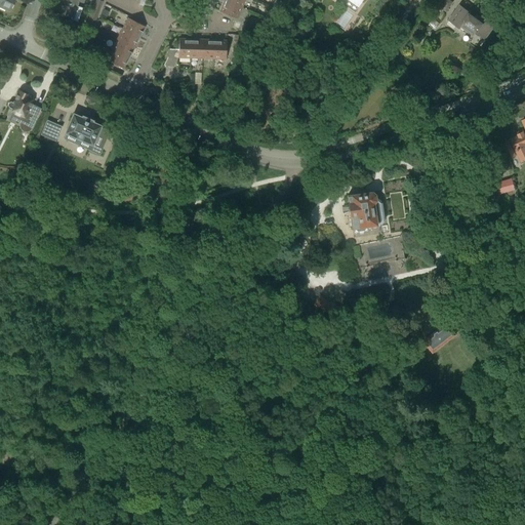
[(0,0),(0,6),(8,10),(13,0),(0,0)]
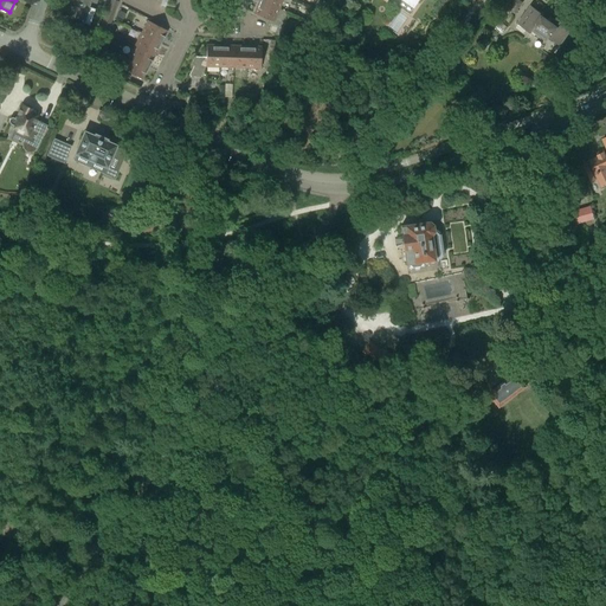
[(88,7),(72,0),(68,15),(82,20),(83,21),(82,21),(89,24),(95,8),(88,7)]
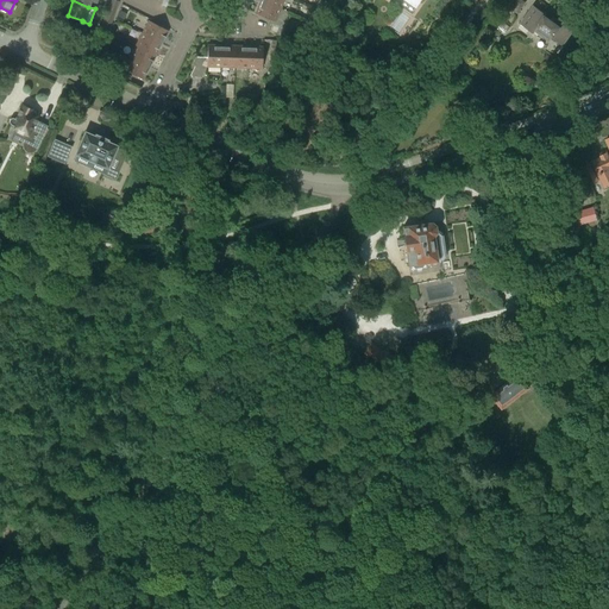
[(114,16),(117,6),(119,2),(119,1),(114,0),(111,0),(111,4),(107,13),(114,16)]
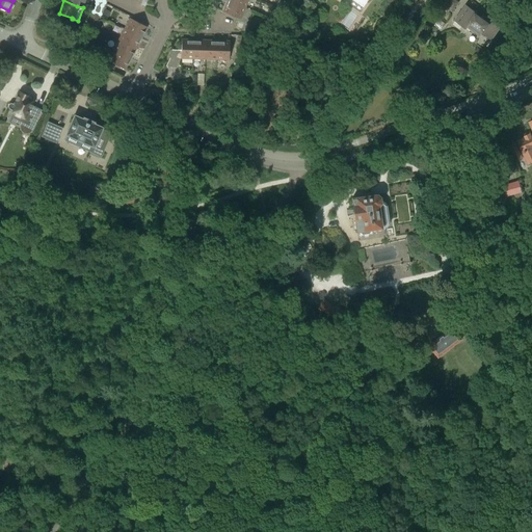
[(451,0),(446,8),(452,12),(459,3),(454,0),(451,0)]
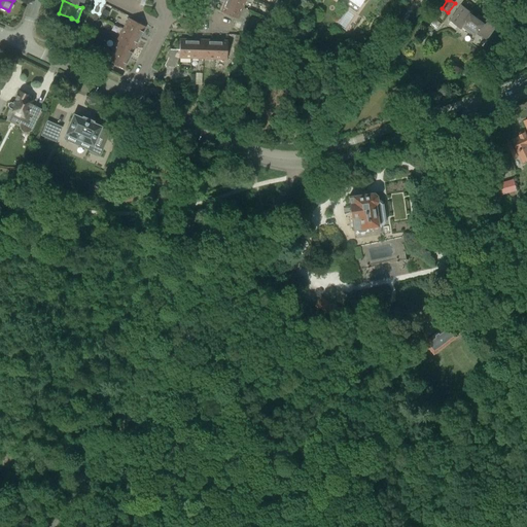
[(243,8),(225,1),(220,12),(238,20),(243,8)]
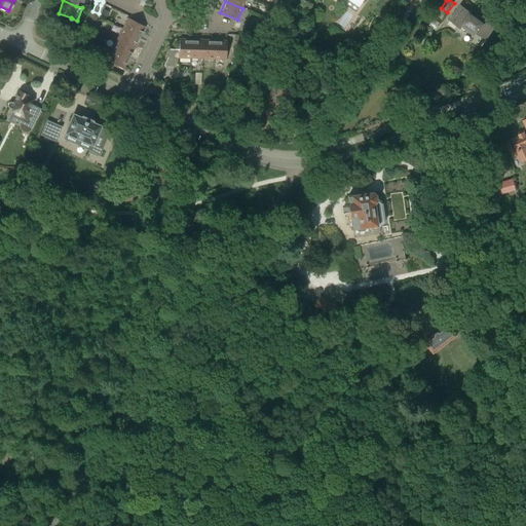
[(461,5),(450,21),(448,25),(454,29),(456,26),(460,29),(462,26),(476,35),(477,33),(486,39),(496,25),(482,14),(478,20),(471,14),(473,12),(461,5)]
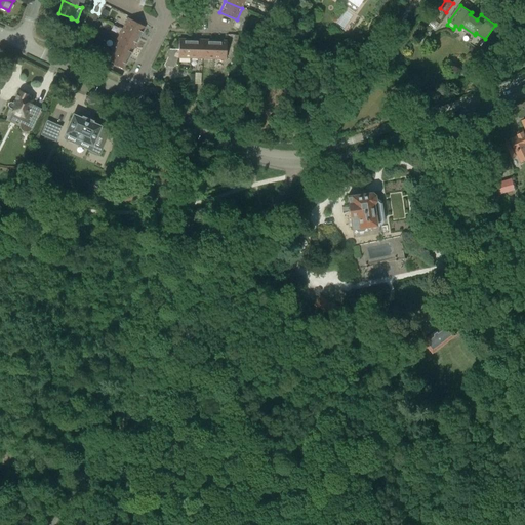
[(98,13),(92,11),(89,18),(95,21),(98,13)]
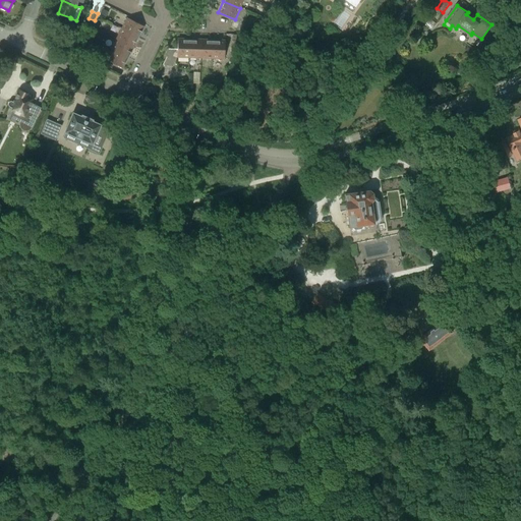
[(127,17),(121,29),(138,37),(143,26),(127,17)]
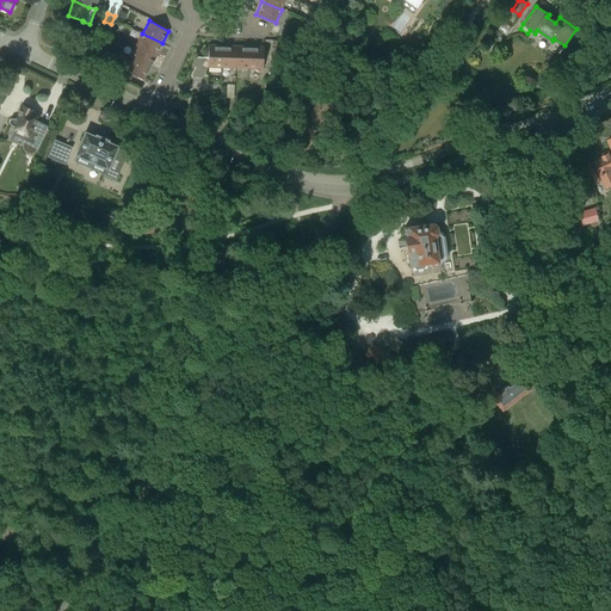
[(142,34),(136,45),(156,55),(162,43),(142,34)]
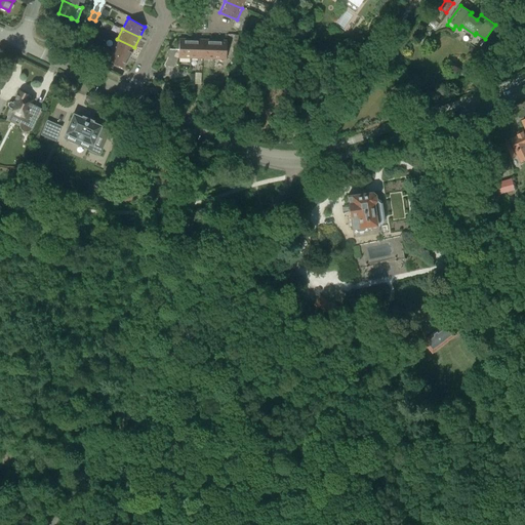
[(117,39),(112,49),(128,58),(134,47),(117,39)]
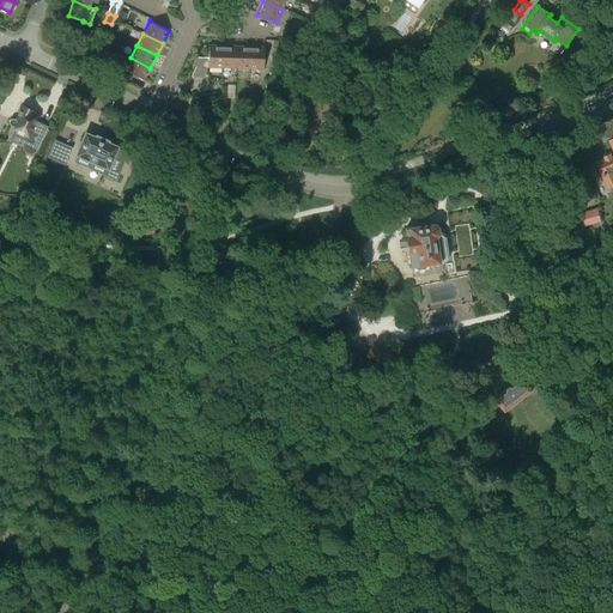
[(222,68),(223,46),(208,46),(208,58),(196,58),(193,66),(195,67),(192,76),(202,78),(207,67),(222,68)]
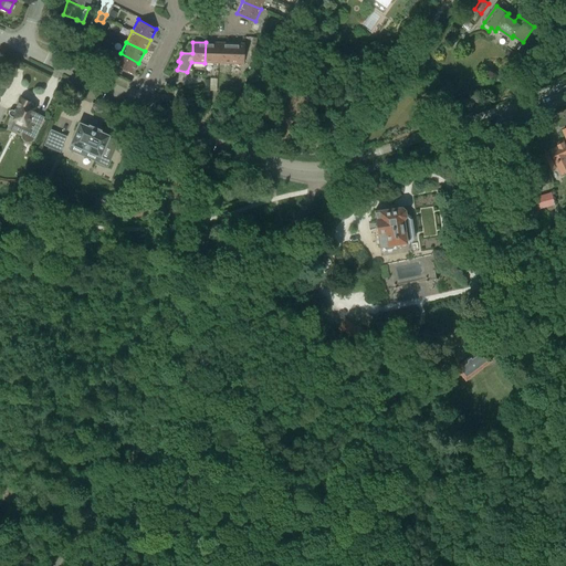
[(219,42),(206,42),(205,63),(218,63),(219,42)]
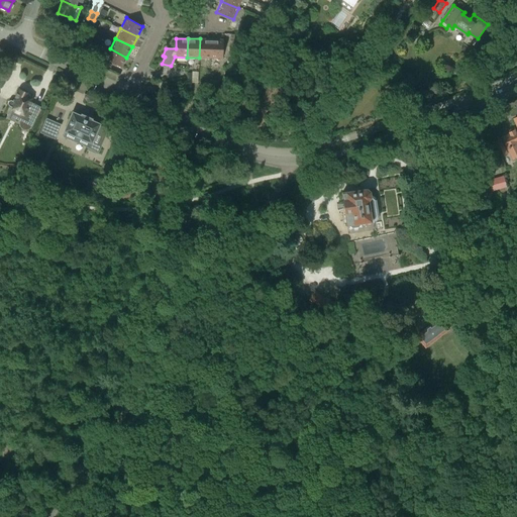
[(211,39),(200,38),(199,58),(211,58),(211,39)]
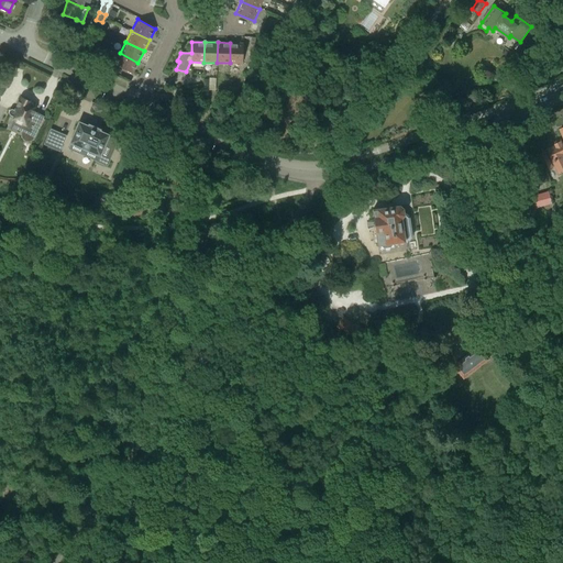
[(243,43),(230,43),(230,63),(242,64),(243,43)]
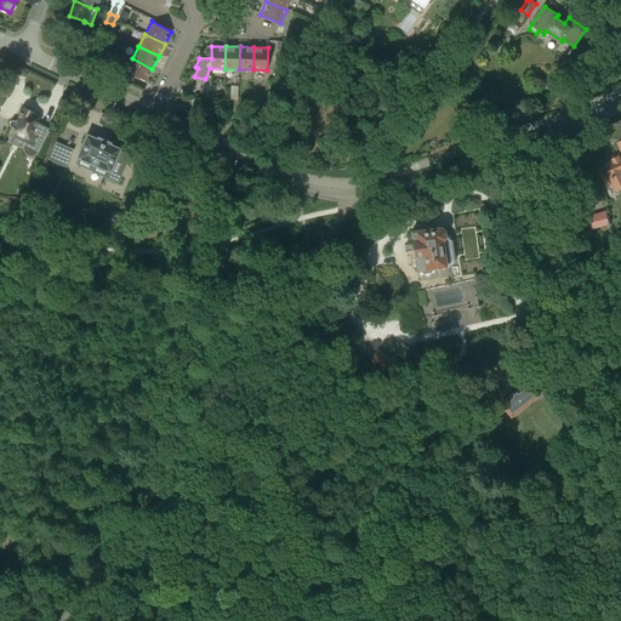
[(152,69),(132,58),(126,70),(146,81),(152,69)]
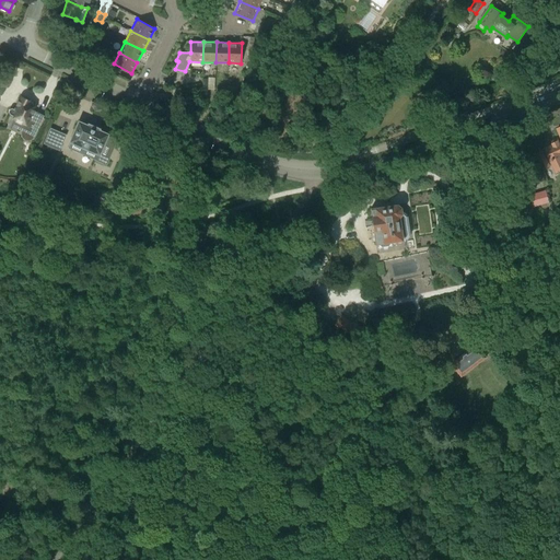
[(33,137),(43,117),(32,112),(35,106),(30,104),(30,102),(21,97),(16,108),(15,108),(14,109),(12,108),(11,108),(10,109),(9,109),(9,111),(8,112),(9,113),(9,114),(10,115),(15,117),(13,121),(24,127),(22,131),(22,132),(23,133),(23,135),(24,136),(24,137),(25,138),(26,138),(27,139),(28,139),(31,139),(32,138),(33,138),(33,137)]
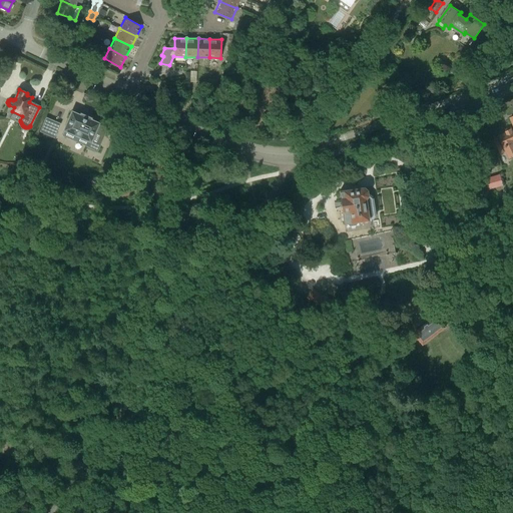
[(87,146),(97,150),(105,130),(96,126),(97,124),(98,123),(97,123),(89,119),(90,118),(89,118),(82,115),(81,114),(80,116),(73,112),(72,112),(71,113),(72,113),(65,129),(64,128),(64,129),(89,140),(87,146)]
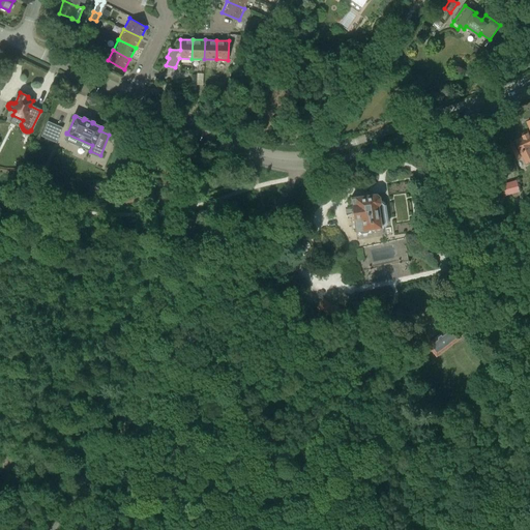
[(529,160),(529,119),(528,121),(529,126),(529,134),(529,135),(528,133),(523,135),(524,137),(516,141),(526,163),(529,160)]
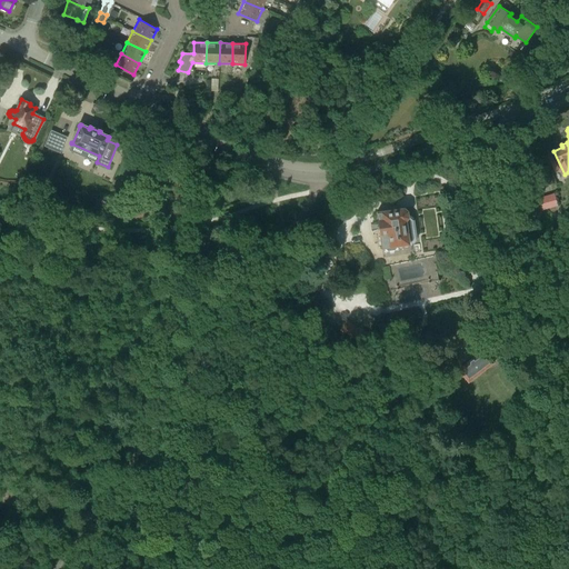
[(66,138),(51,131),(46,146),(60,152),(66,138)]
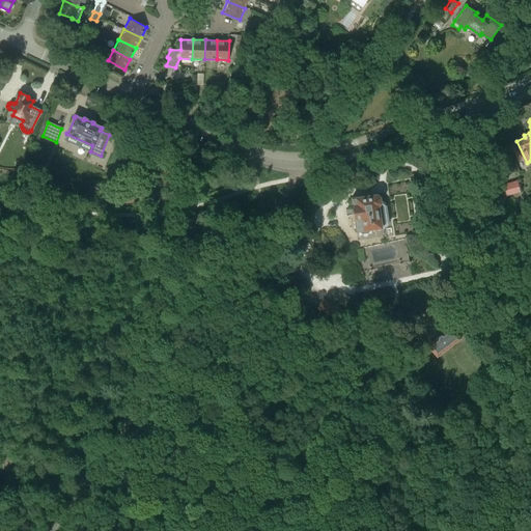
[(521,155),(514,143),(508,146),(514,158),(521,155)]
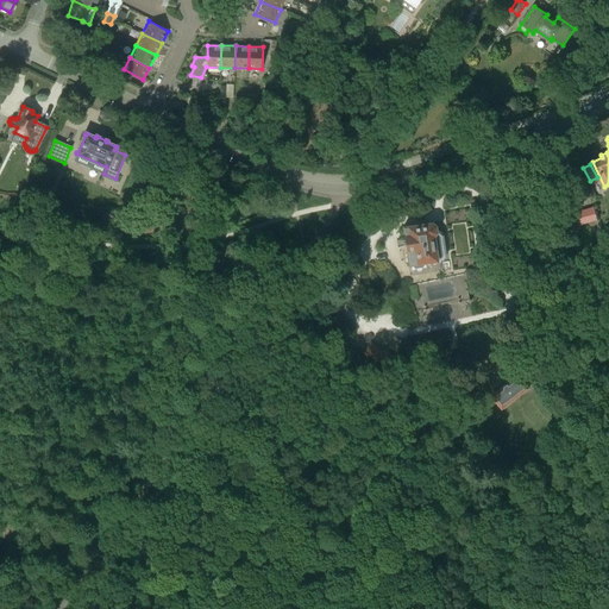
[(402,227),(408,264),(435,261),(435,258),(439,258),(441,255),(439,236),(435,233),(434,226),(431,224),(402,227)]
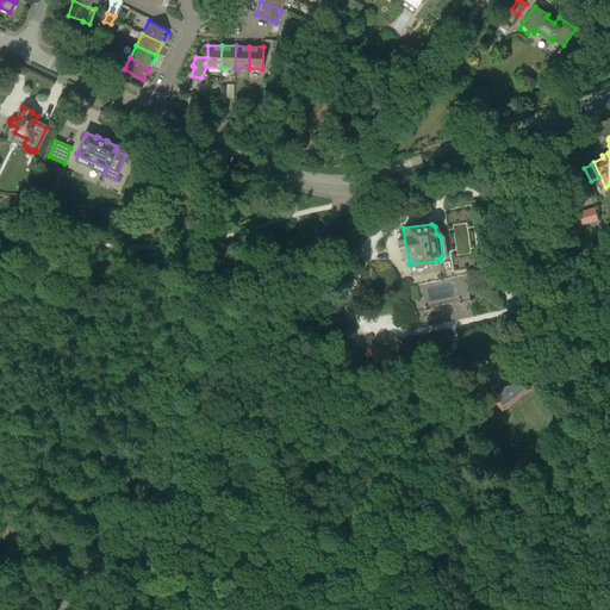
[(491,398),(503,412),(529,391),(518,377),(491,398)]
